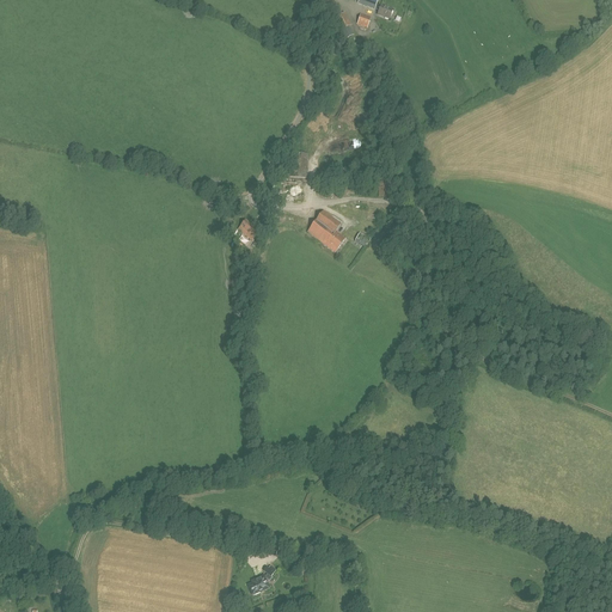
[(392,10),(381,6),(380,8),(375,6),(378,0),(359,0),(359,4),(374,10),(379,11),(378,16),(390,19),(392,10)]
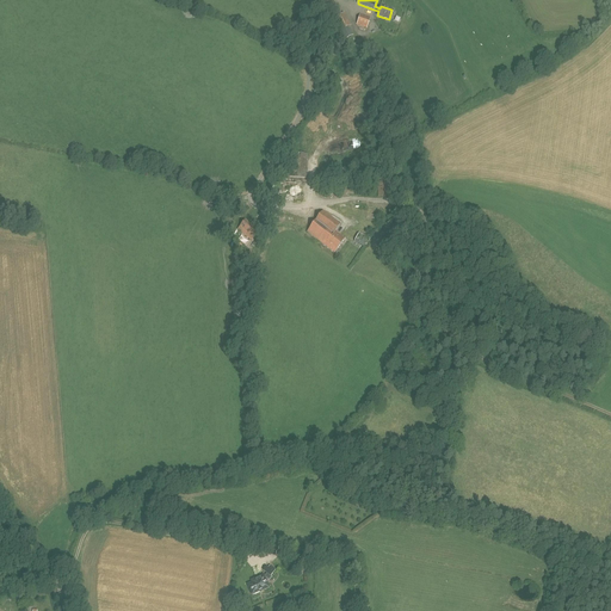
[(333,20),(343,16),(337,6),(328,11),(333,20)]
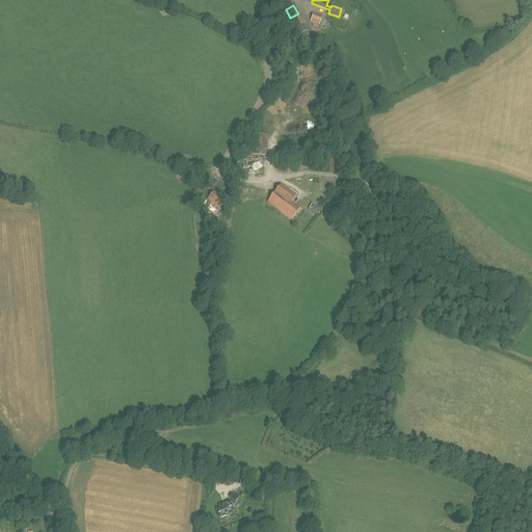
[(311,21),(319,24),(322,16),(314,12),(311,21)]
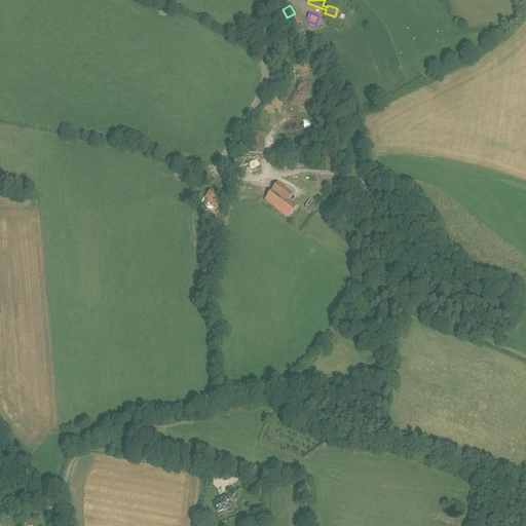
[(300,24),(293,28),(296,35),(304,31),(300,24)]
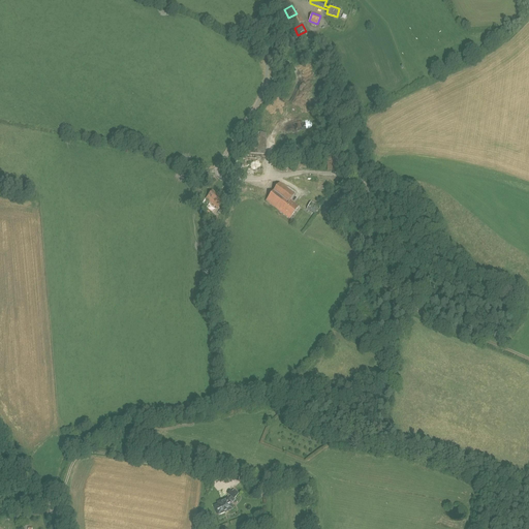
[(250,133),(250,154),(260,154),(265,154),(266,133),(250,133)]
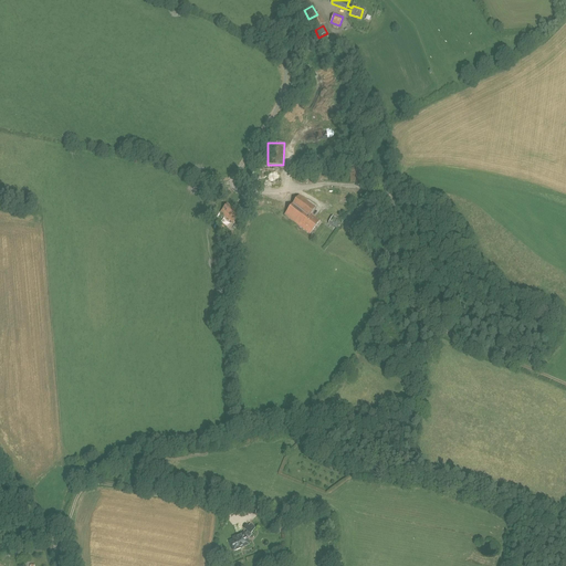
[(349,166),(350,182),(366,181),(366,165),(349,166)]
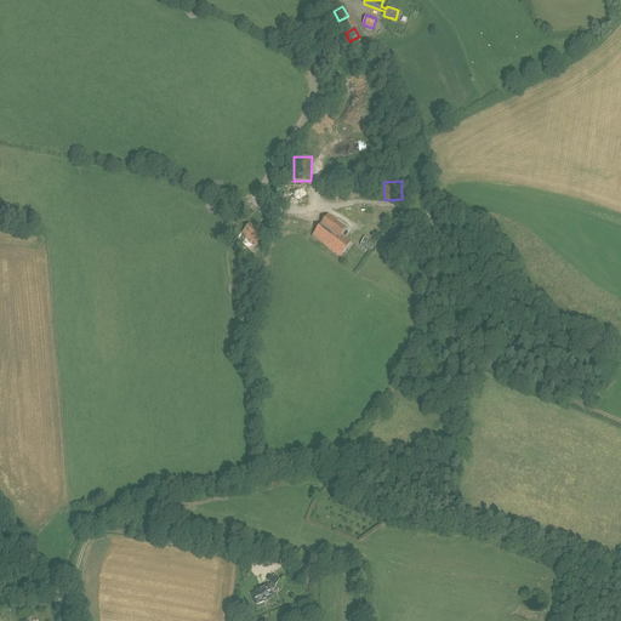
[(345,194),(354,189),(351,182),(341,188),(345,194)]
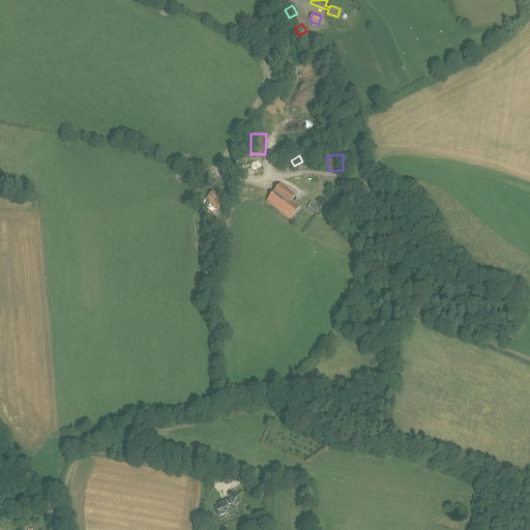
[(266,201),(290,219),(299,207),(291,201),(296,195),(281,183),(266,201)]
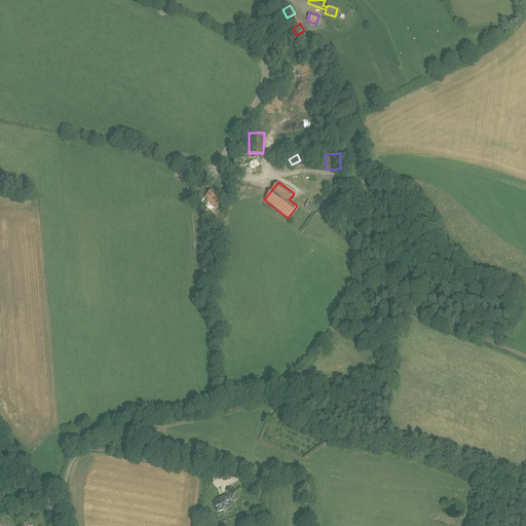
[(217,194),(215,193),(211,190),(207,195),(204,197),(216,207),(218,204),(222,199),(217,194)]
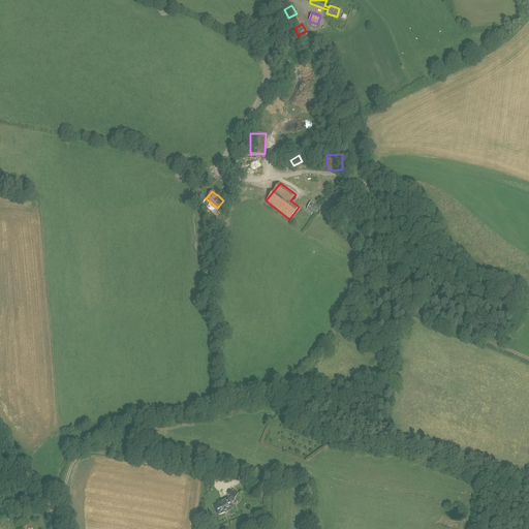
[(307,209),(316,214),(320,207),(310,201),(307,209)]
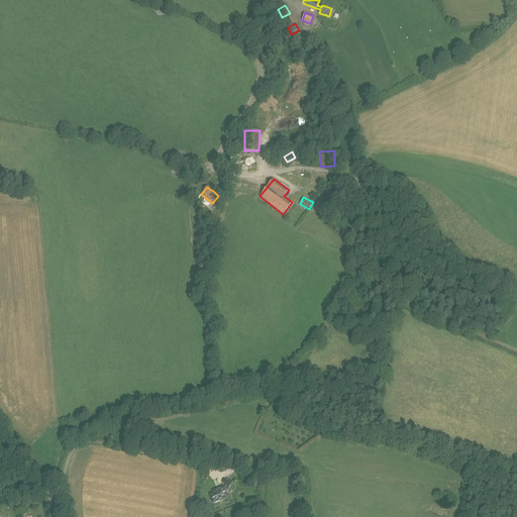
[(223,488),(213,492),(214,494),(210,495),(213,503),(215,503),(215,504),(220,502),(219,501),(227,497),(225,492),(226,492),(227,491),(228,491),(229,490),(229,489),(228,488),(229,488),(233,482),(228,479),(226,481),(224,480),(222,483),(226,486),(225,486),(224,487),(224,488),(223,488)]
